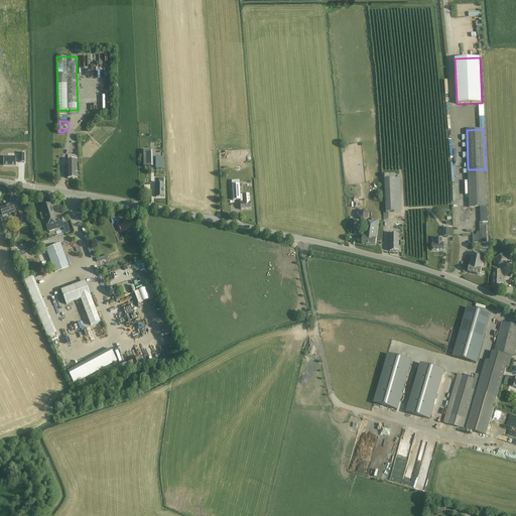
[(68,155),(68,160),(68,165),(67,165),(67,171),(68,171),(68,178),(77,178),(77,171),(77,160),(77,155),(68,155)]
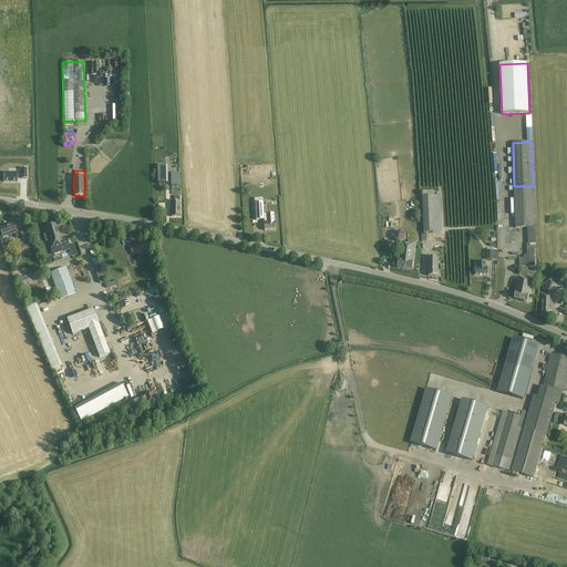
[(17,173),(3,173),(3,182),(18,182),(17,173)]
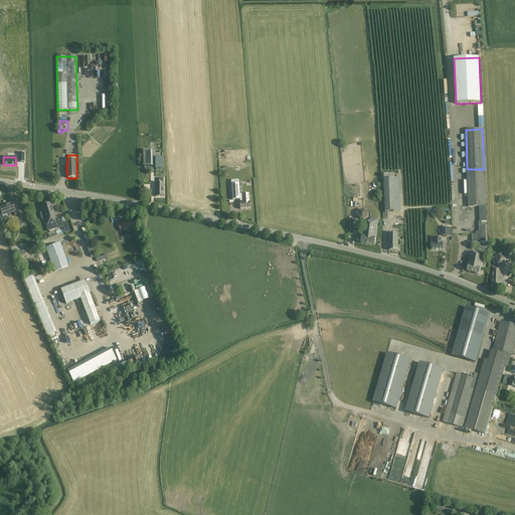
[(480,221),(482,221),(482,222),(486,221),(486,206),(485,206),(484,169),(467,169),(467,170),(468,207),(480,207),(480,221)]
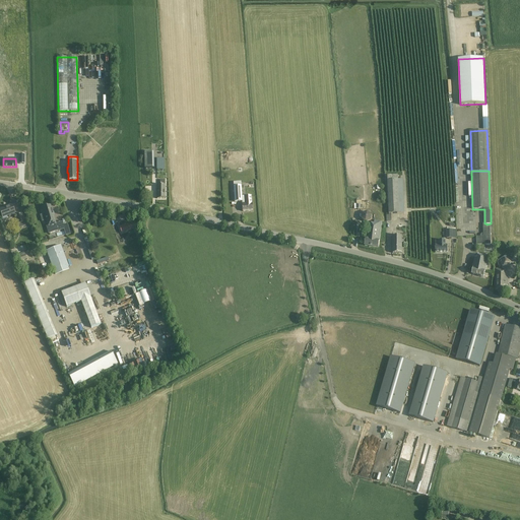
[(159,180),(159,185),(156,185),(156,199),(166,199),(166,185),(166,180),(159,180)]
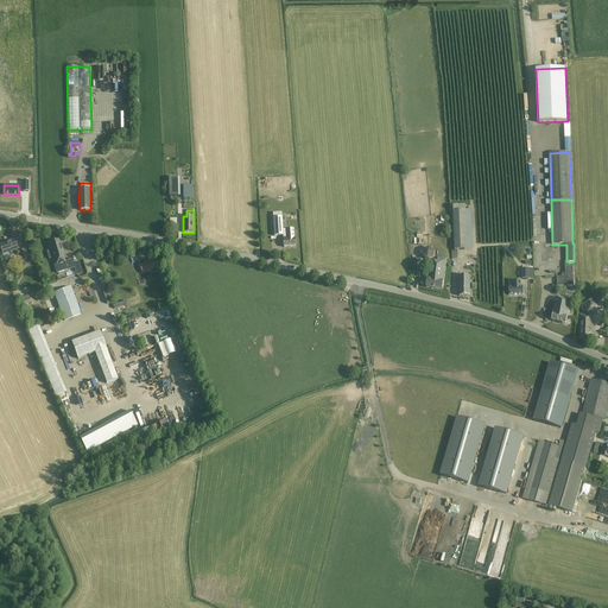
[(453,210),(455,251),(455,252),(451,252),(451,259),(457,260),(457,251),(467,249),(466,210),(453,210)]
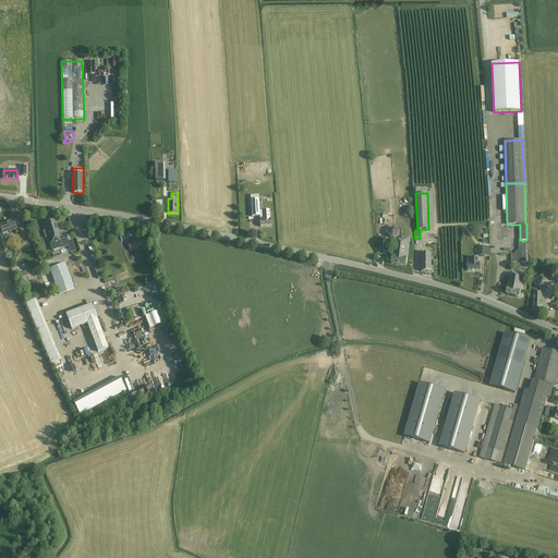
[(259,199),(251,199),(252,217),(259,216),(259,218),(262,218),(262,211),(259,211),(259,199)]
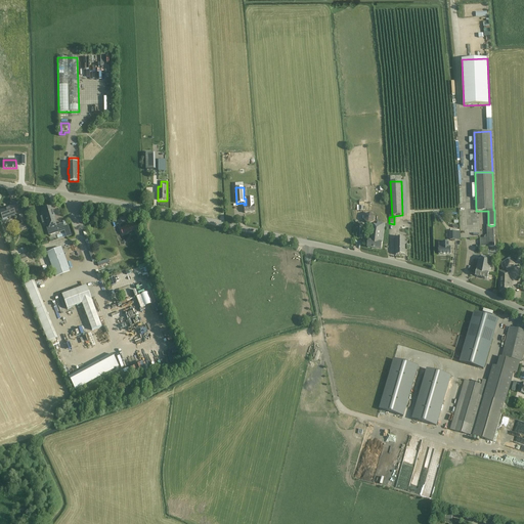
[(254,198),(246,199),(246,205),(244,205),(245,213),(255,212),(254,198)]
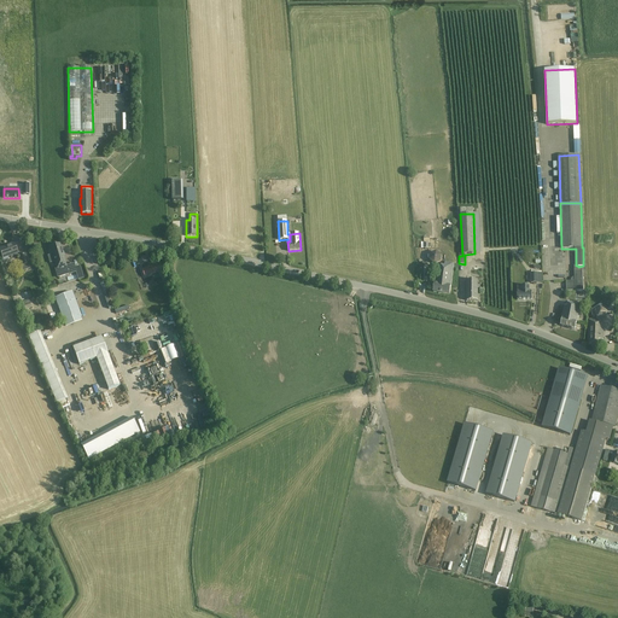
[(7,257),(11,256),(11,258),(18,256),(18,254),(15,243),(6,246),(0,249),(0,251),(3,260),(4,262),(10,261),(7,257)]
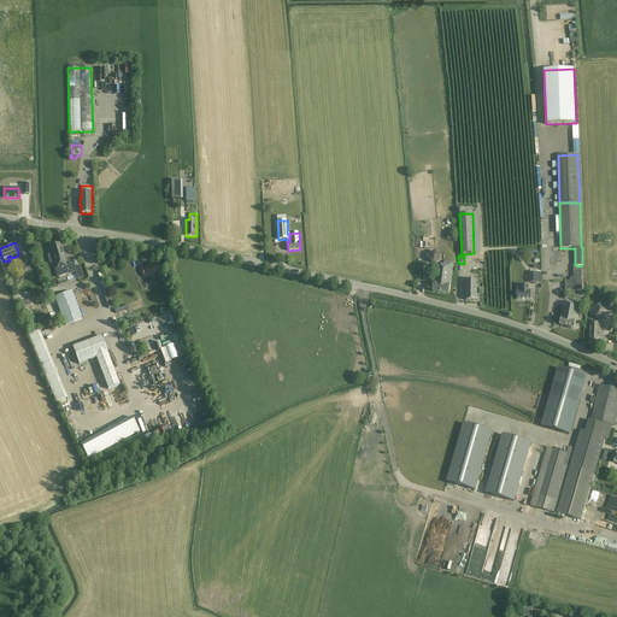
[(69,274),(66,266),(60,244),(51,247),(57,269),(56,269),(58,277),(69,274)]
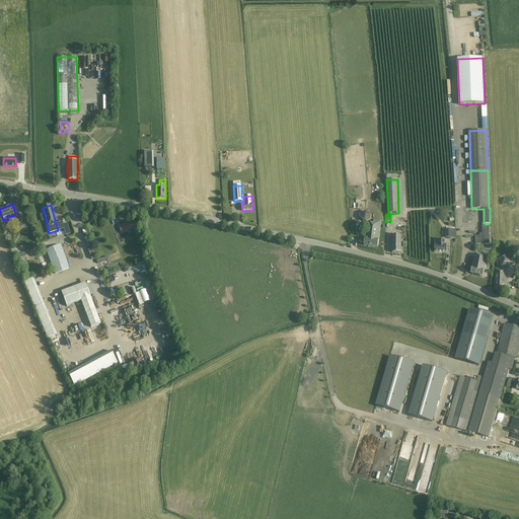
[(371,215),(367,211),(362,213),(360,219),(365,223),(370,221),(371,215)]
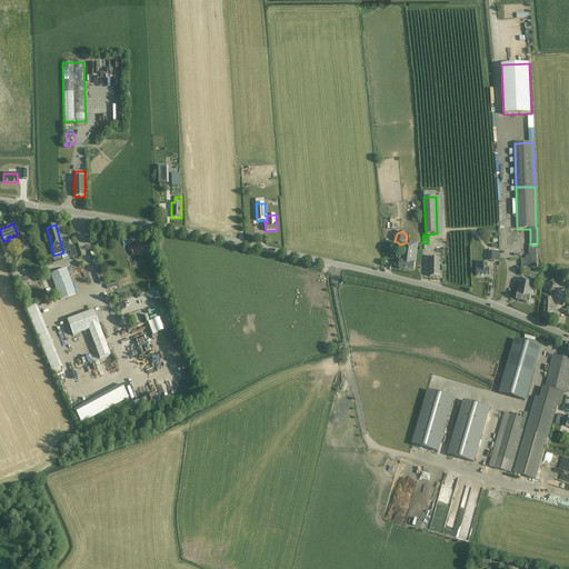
[(27,242),(28,242),(25,233),(16,237),(21,250),(28,247),(27,242)]
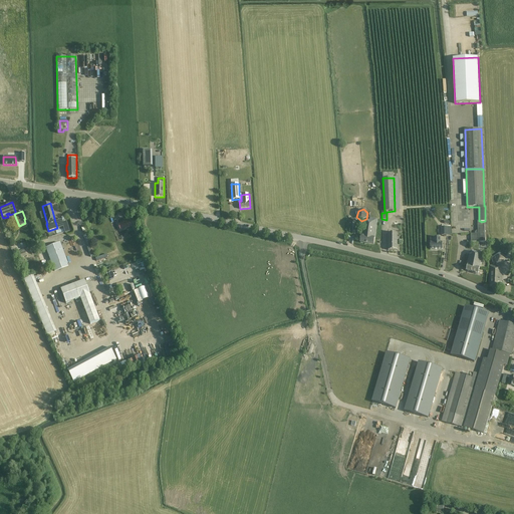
[(360,243),(374,245),(377,219),(370,218),(369,226),(362,225),(360,243)]
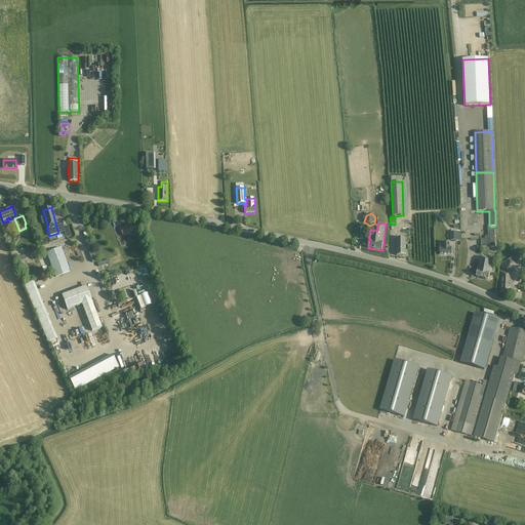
[(122,225),(120,226),(123,235),(137,230),(135,225),(124,229),(122,225)]
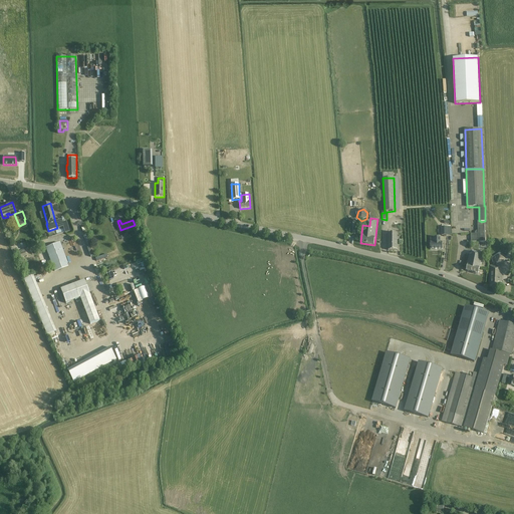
[(477,221),(478,231),(476,231),(475,233),(475,234),(471,234),(471,242),(485,242),(485,224),(481,224),(481,222),(481,221),(479,221),(477,221)]
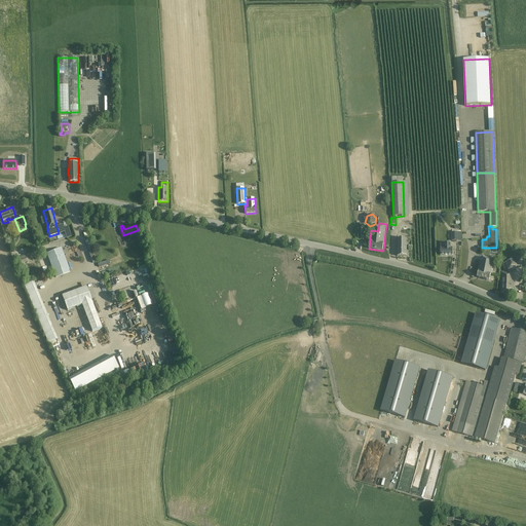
[(407,238),(397,238),(398,256),(407,256),(407,238)]
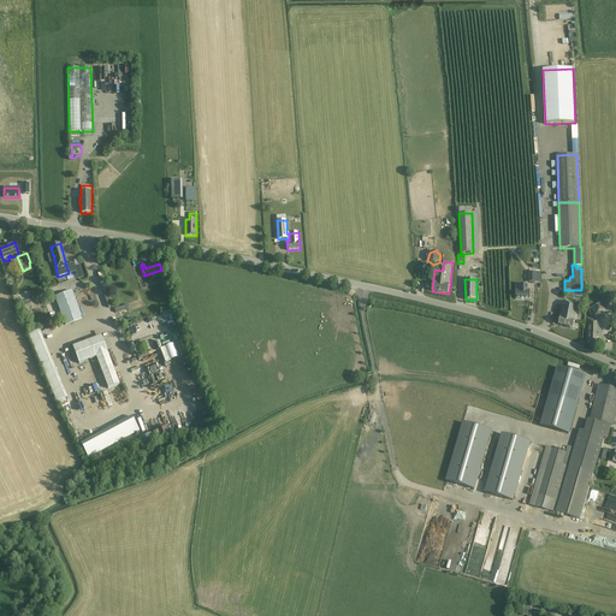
[(529,298),(529,290),(528,291),(527,285),(520,285),(520,291),(516,291),(516,298),(529,298)]
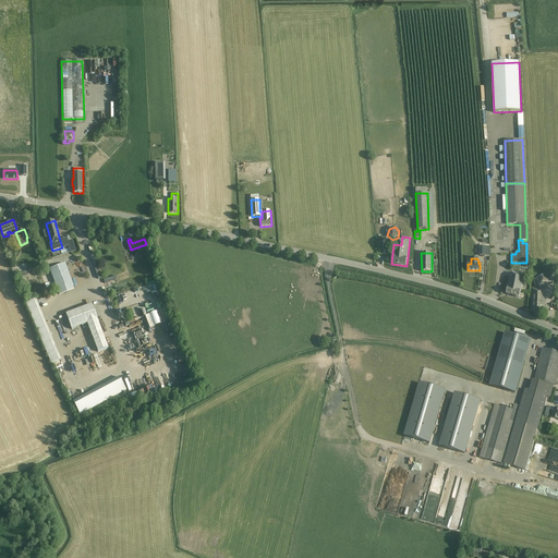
[(74,287),(73,284),(65,264),(49,269),(58,291),(59,295),(74,290),(73,287),(74,287)]
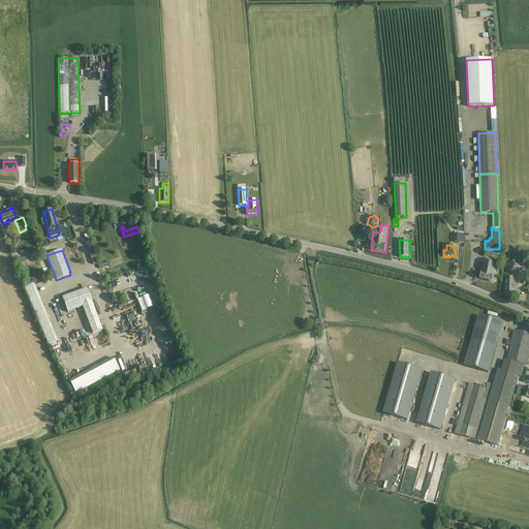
[(479,279),(492,282),(497,260),(491,258),(490,263),(484,261),(479,279)]
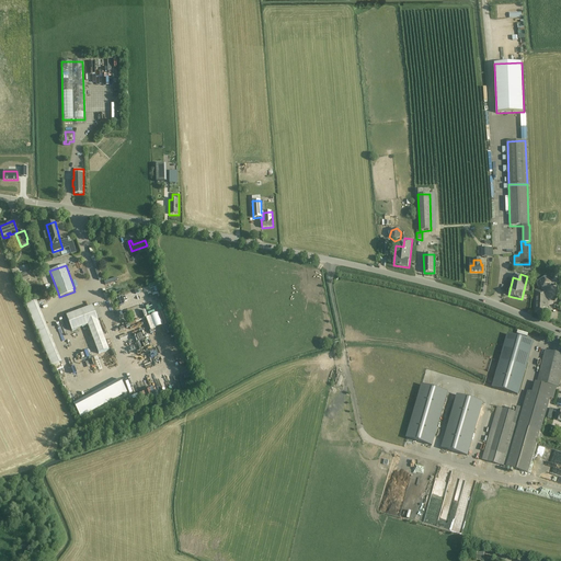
[(546,279),(540,283),(542,289),(549,289),(550,284),(546,279)]
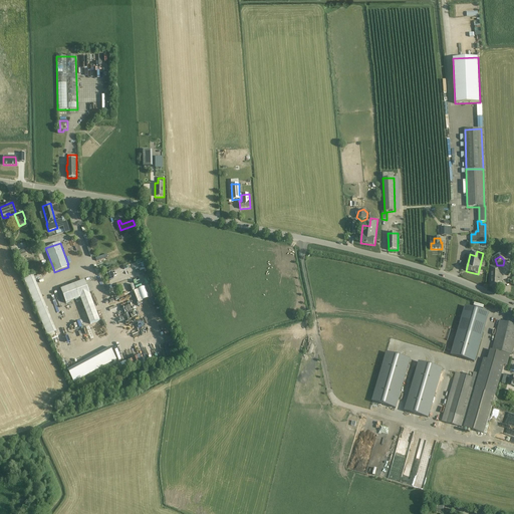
[(495,266),(490,266),(489,286),(501,287),(501,284),(502,284),(502,271),(495,271),(495,266)]
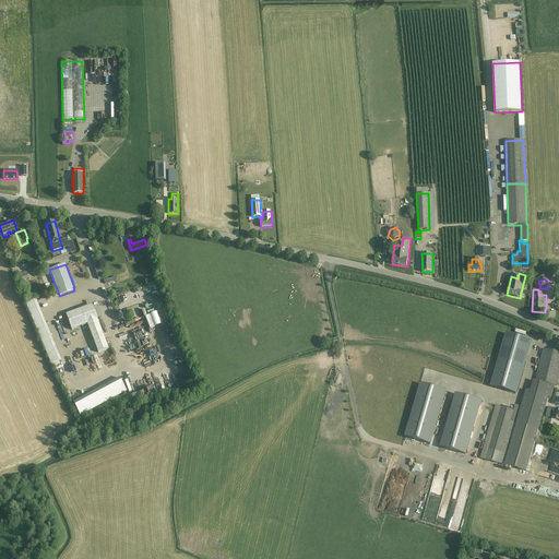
[(36,299),(26,304),(51,365),(61,360),(36,299)]
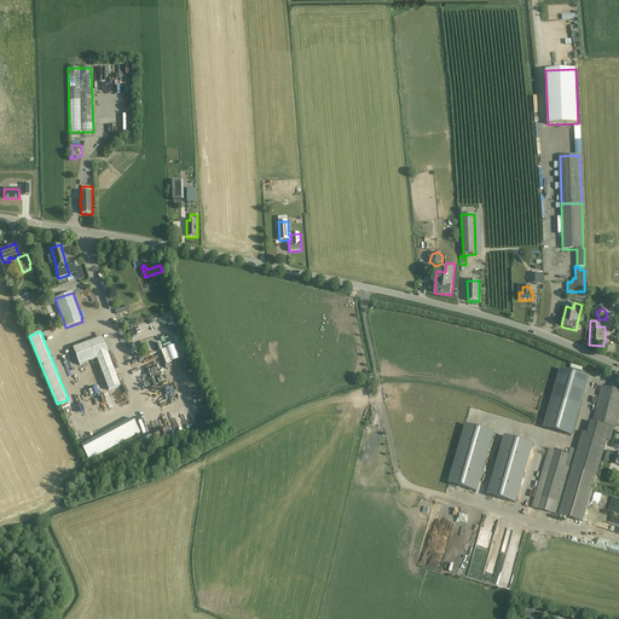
[(97,359),(104,379),(109,391),(121,387),(115,374),(102,337),(73,348),(80,366),(97,359)]
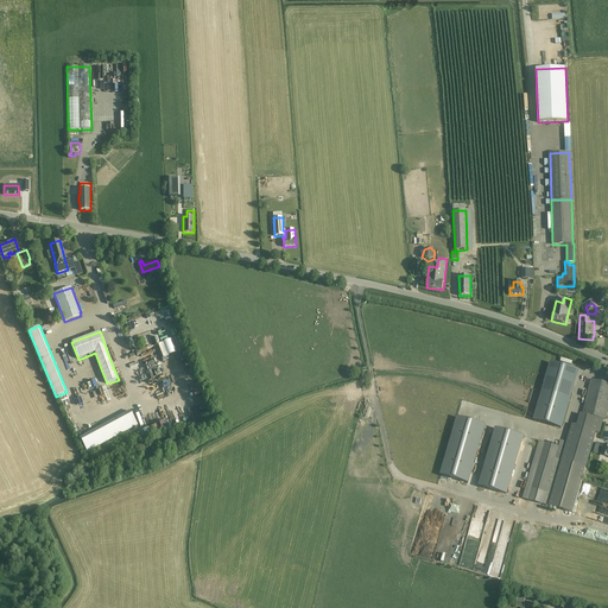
[(578,371),(551,362),(534,420),(562,428),(578,371)]
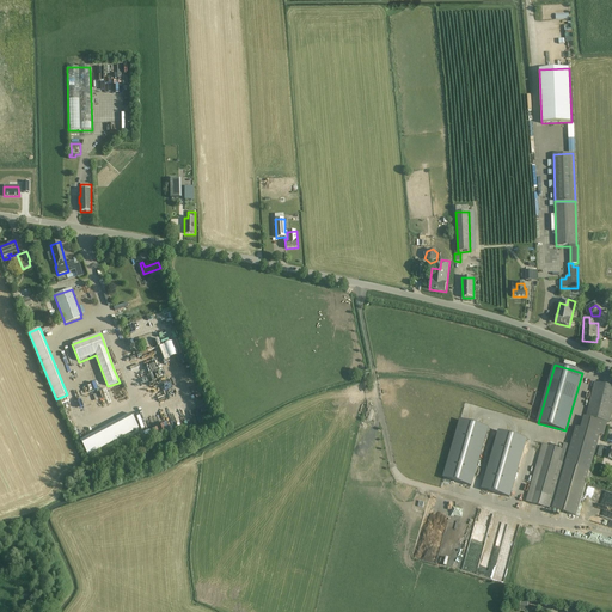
[(196,381),(190,384),(195,397),(202,395),(196,381)]
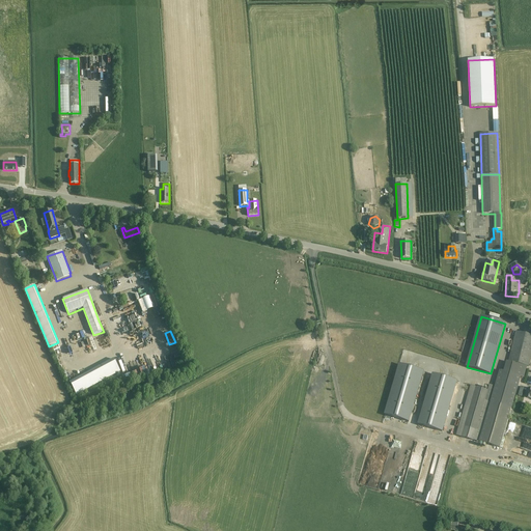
[(529,367),(530,358),(530,335),(515,331),(508,362),(529,367)]
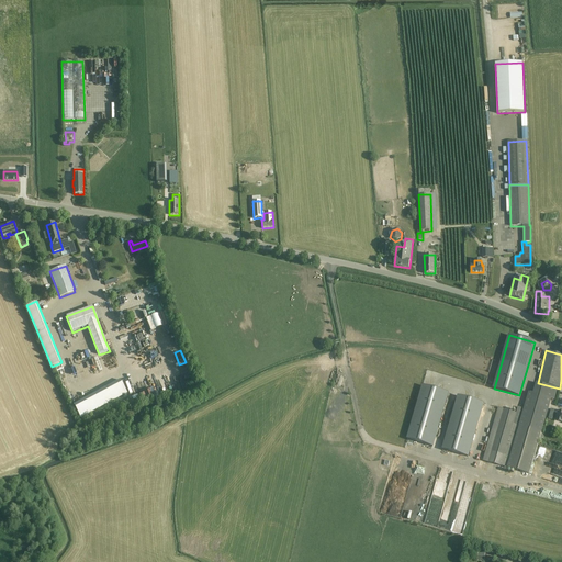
[(149,353),(138,356),(141,364),(152,363),(149,353)]
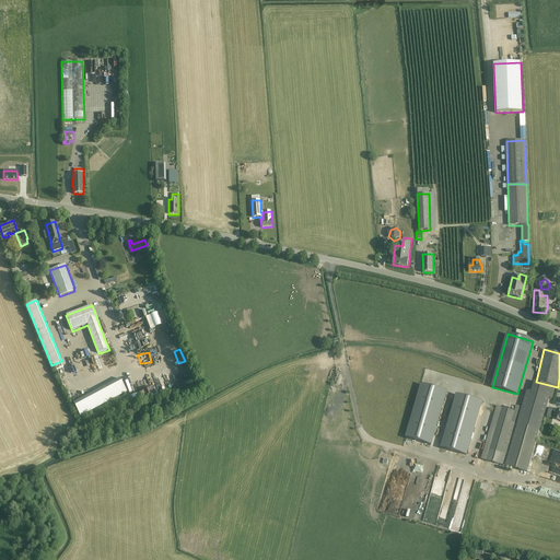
[(156,398),(166,395),(159,376),(149,380),(156,398)]
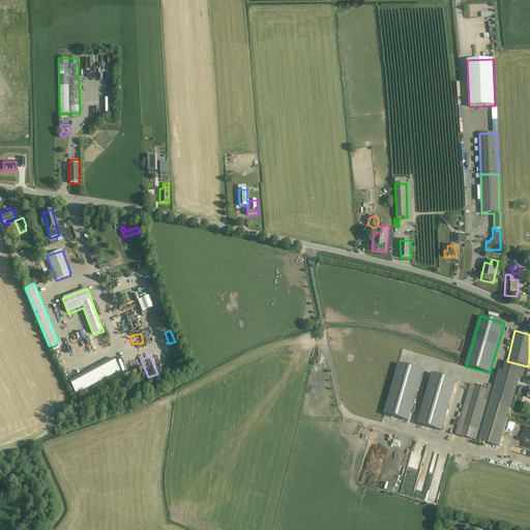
[(114,359),(70,383),(77,394),(120,372),(114,359)]
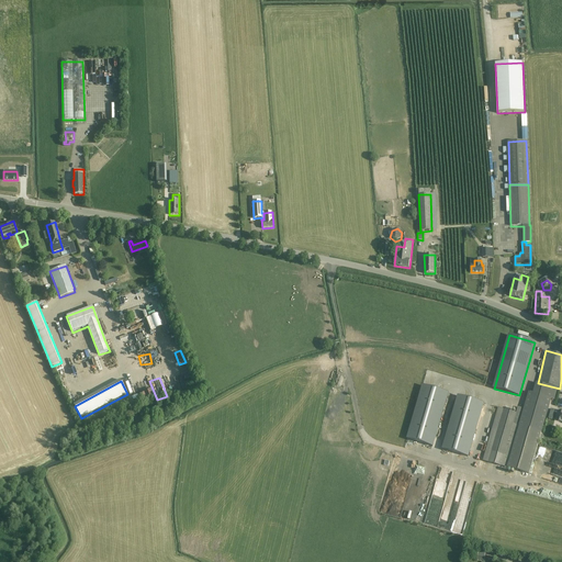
[(518,407),(517,413),(514,424),(541,431),(551,400),(554,401),(558,389),(548,385),(548,386),(536,383),(532,394),(529,392),(524,408),(518,407)]
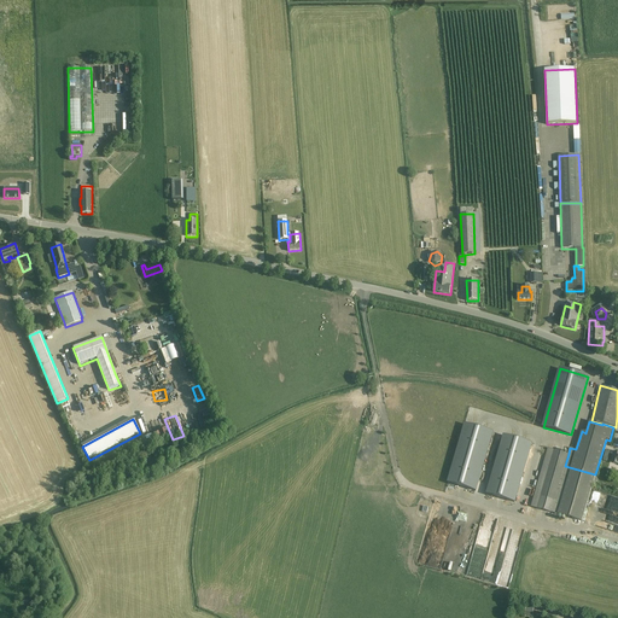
[(465,425),(448,483),(476,491),(493,432),(465,425)]
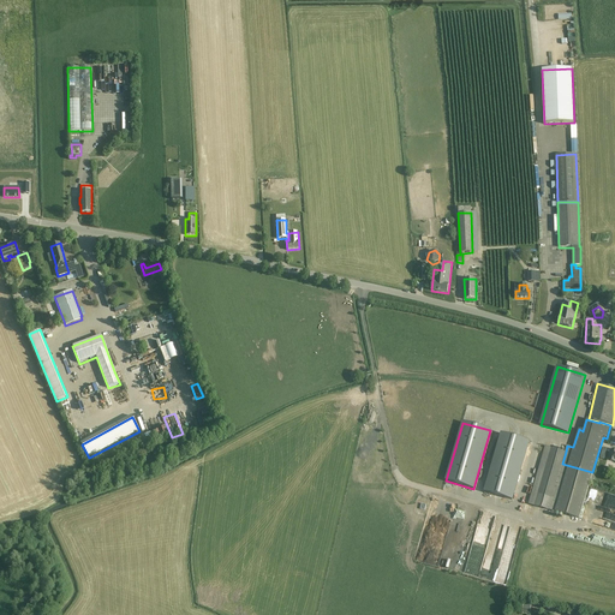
[(501,434),(484,491),(512,500),(529,442),(501,434)]
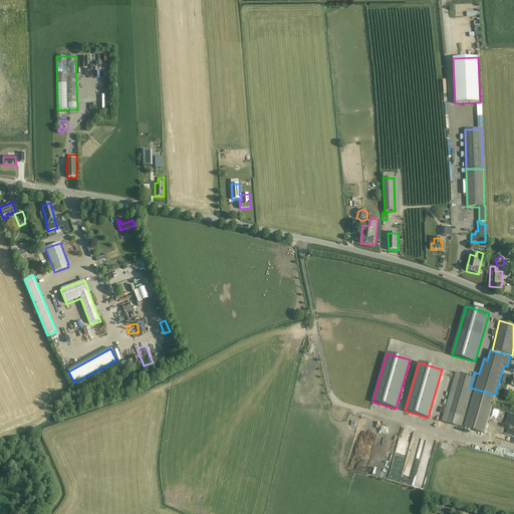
[(495,395),(470,388),(473,377),(456,372),(442,422),(459,427),(463,428),(484,434),(495,395)]
